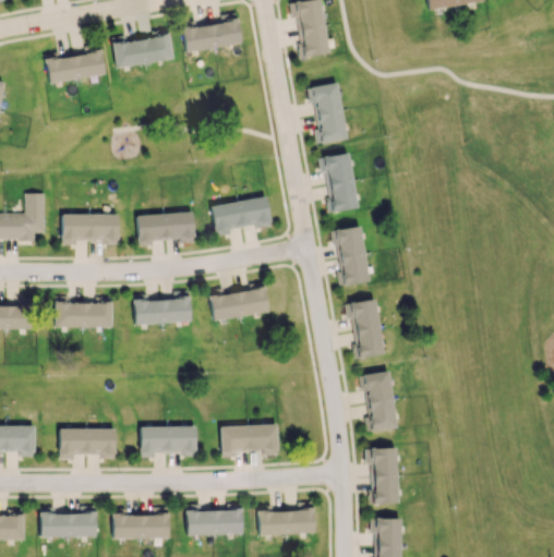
[(328,56),(323,0),(312,0),(291,2),(292,17),(302,16),(304,44),(300,44),(301,58),(328,56)]
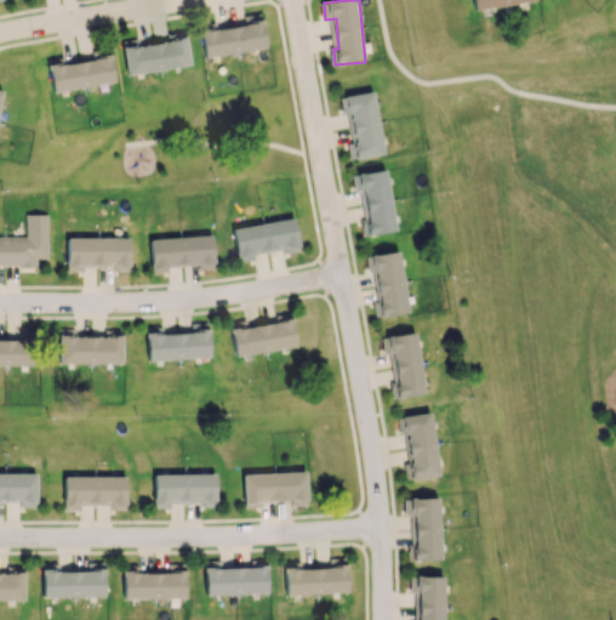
[(475,0),(477,11),(539,1),(537,0),(475,0)]
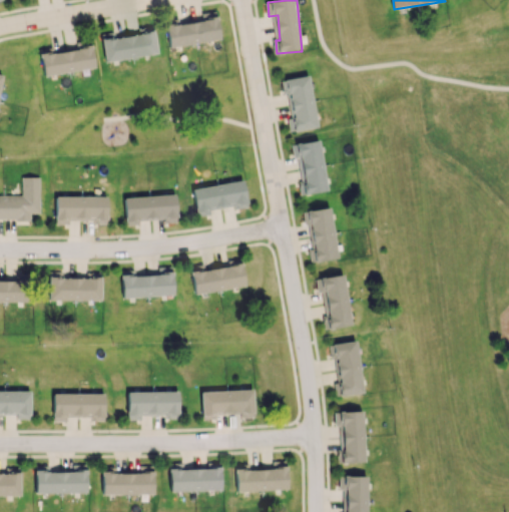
[(222,41),(218,12),(204,14),(205,22),(168,26),(171,47),(222,41)]
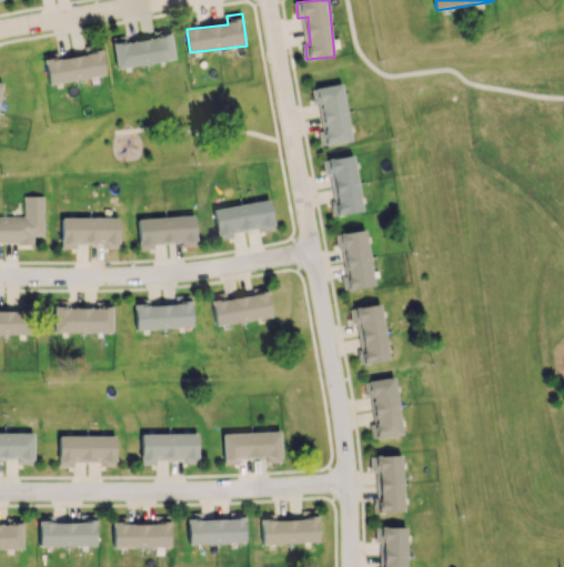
[(120,70),(177,60),(172,30),(158,32),(159,38),(130,43),(130,37),(114,39),(120,70)]
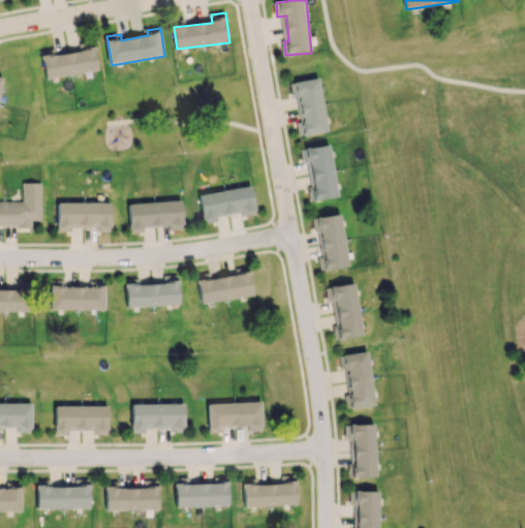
[(100,70),(96,45),(88,47),(88,51),(58,55),(57,50),(43,52),(48,79),(100,70)]
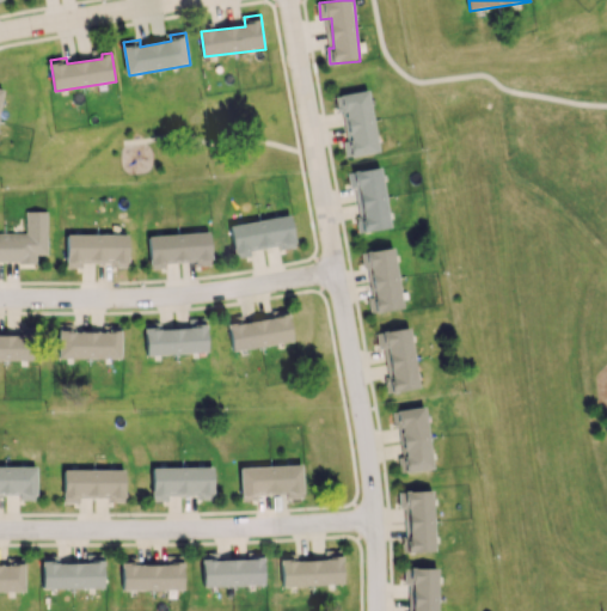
[(348,111),(351,142),(347,142),(348,158),(380,153),(372,91),(338,96),(341,112),(348,111)]
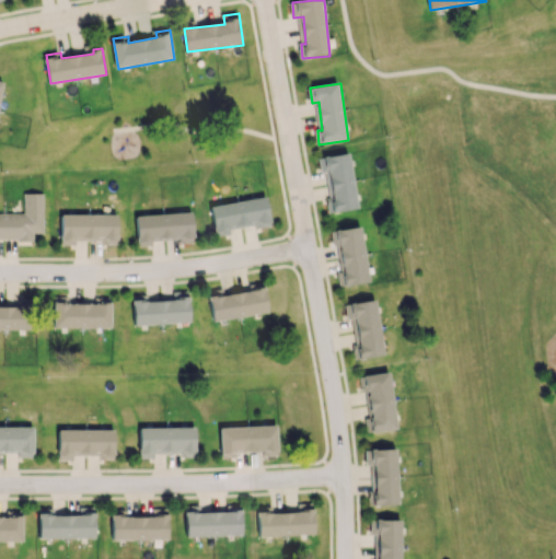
[(331,172),(336,213),(359,210),(351,153),(321,158),(322,173),(331,172)]
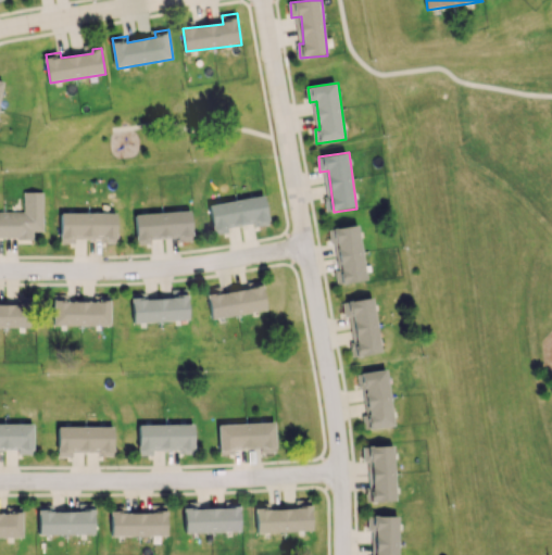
[(46,192),(26,192),(26,213),(0,212),(0,239),(36,239),(36,231),(46,231),(46,192)]
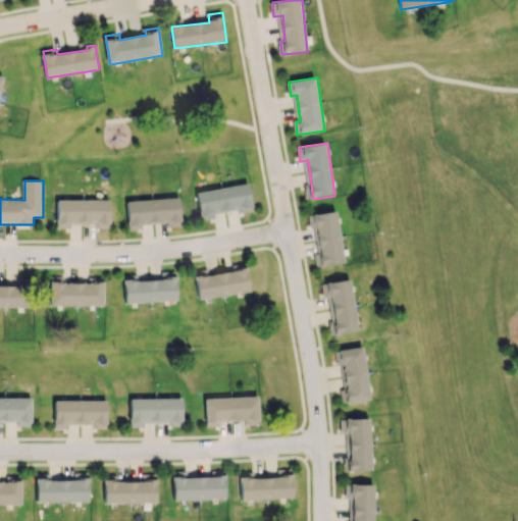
[(199,191),(202,220),(217,219),(216,213),(240,210),(241,213),(253,211),(251,186),(199,191)]
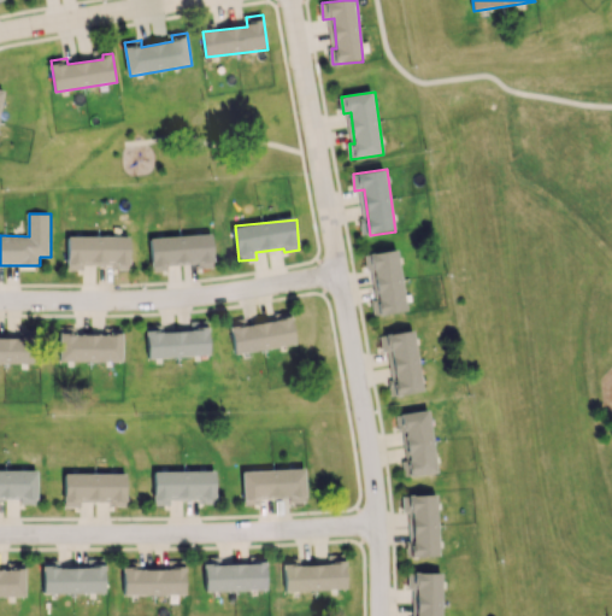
[(152,238),(153,268),(216,265),(213,235),(152,238)]
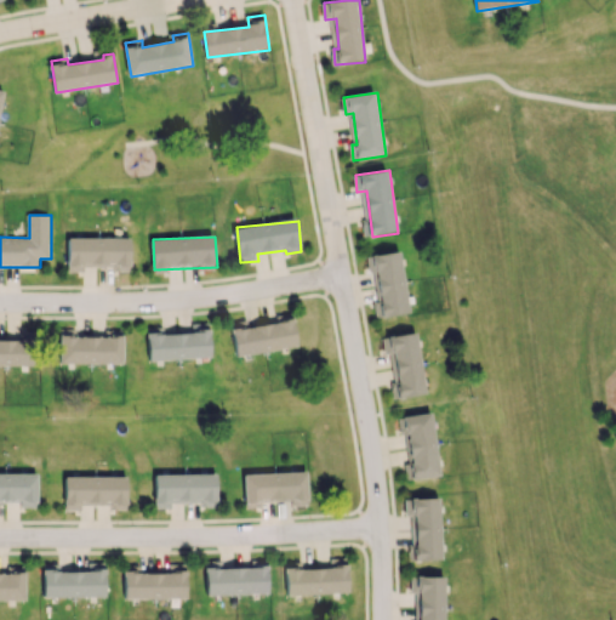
[(131,271),(132,239),(70,238),(69,272),(86,273),(86,267),(117,267),(117,271),(131,271)]
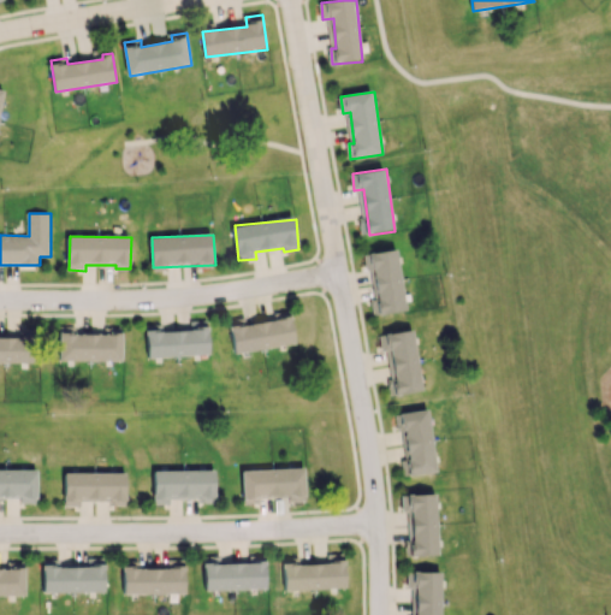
[(408,311),(398,249),(372,254),(381,315),(408,311)]
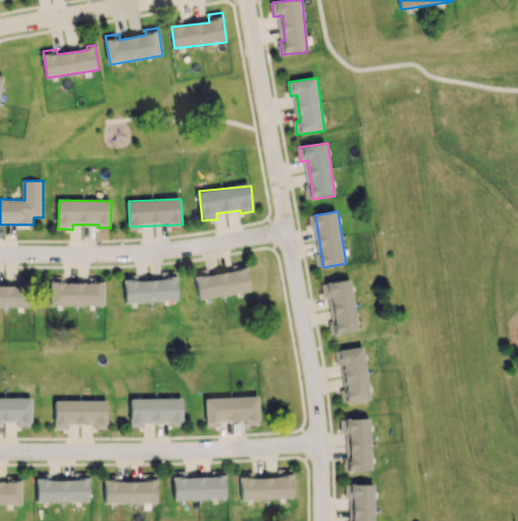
[(200,300),(252,293),(248,264),(235,265),(236,271),(211,275),(210,269),(196,271),(200,300)]
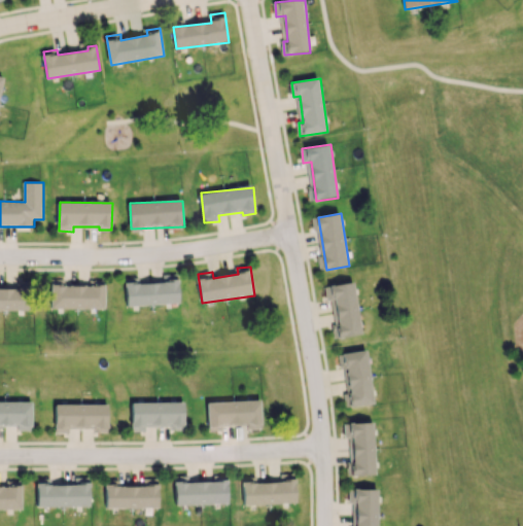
[(180,304),(179,280),(141,282),(141,278),(127,279),(128,306),(180,304)]
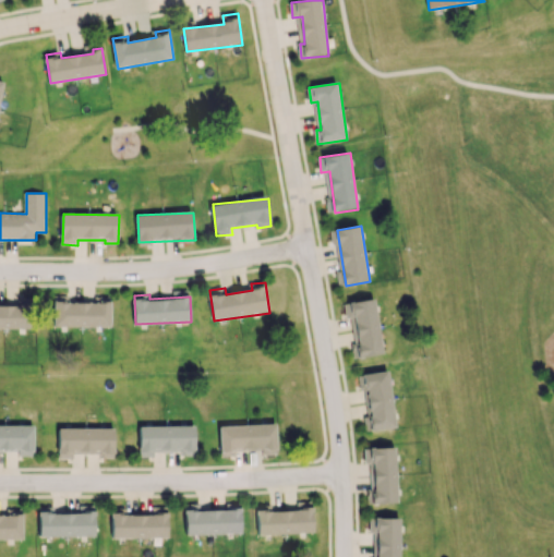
[(112,327),(112,298),(100,298),(100,303),(70,303),(71,297),(56,297),(56,327),(112,327)]
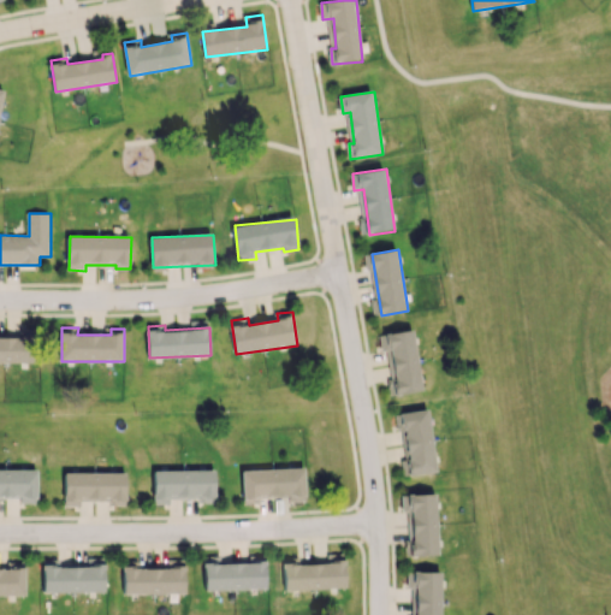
[(0,362),(34,362),(34,330),(24,330),(24,338),(0,337),(0,362)]
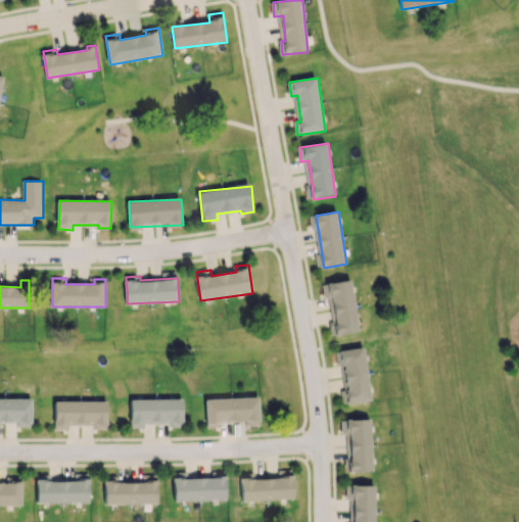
[(339,336),(361,332),(352,280),(324,285),(326,300),(333,299),(339,336)]
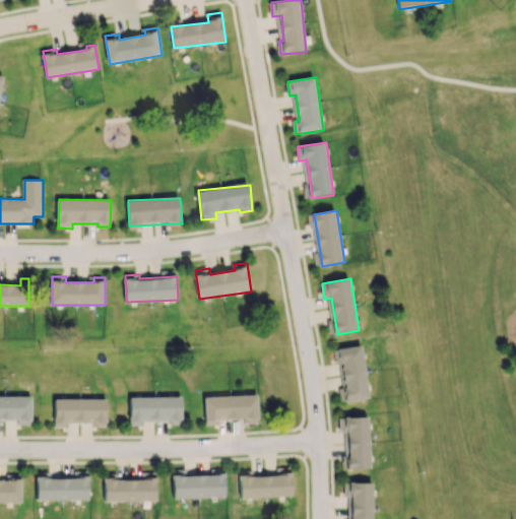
[(348,402),(371,398),(363,345),(340,349),(348,402)]
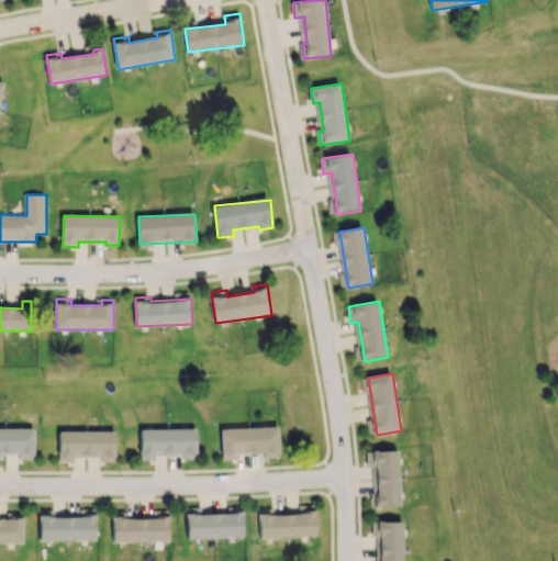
[(222,429),(223,455),(266,453),(266,458),(281,458),(280,427),(222,429)]
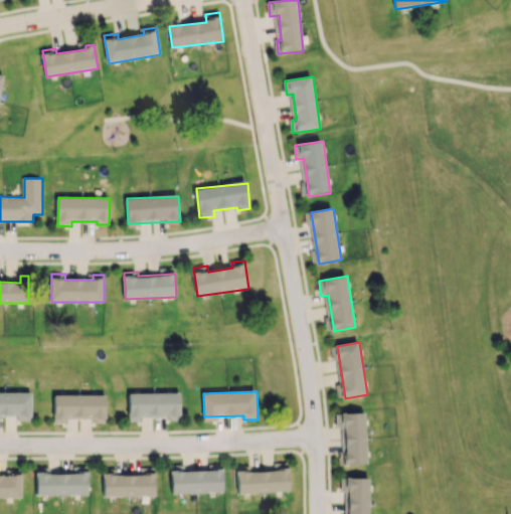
[(33,392),(0,392),(0,416),(19,417),(19,421),(33,420),(33,392)]
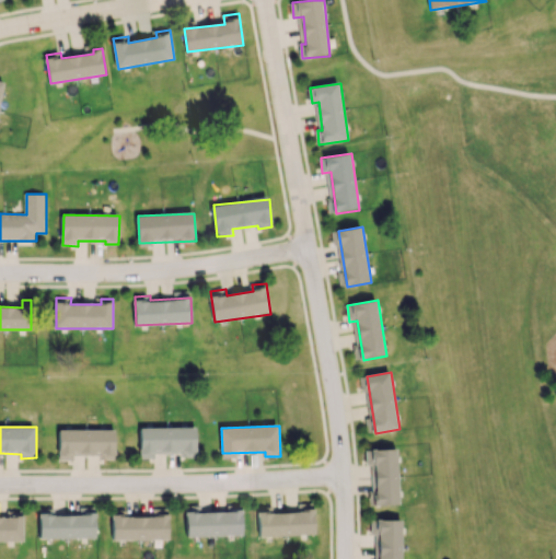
[(141,429),(141,458),(158,458),(158,454),(198,453),(197,428),(141,429)]
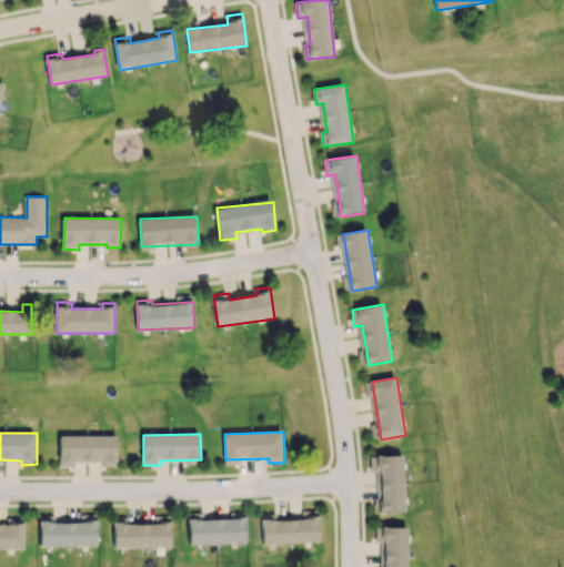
[(118,435),(61,436),(61,467),(76,467),(76,463),(106,462),(106,466),(118,466),(118,435)]
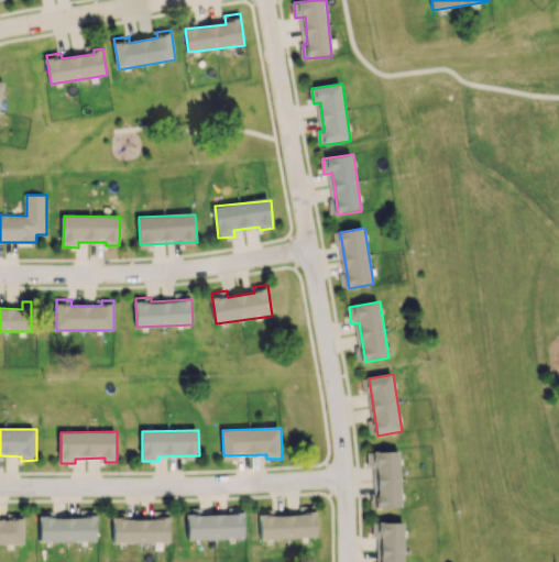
[(401,451),(370,452),(371,469),(377,469),(379,508),(403,508),(401,451)]
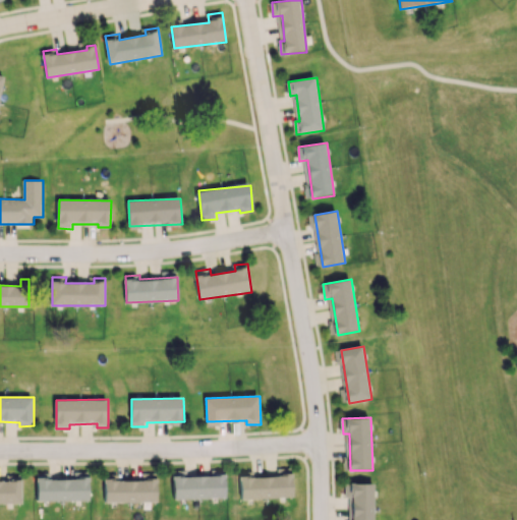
[(280,477),(253,477),(253,472),(241,472),(242,500),(294,498),(293,469),(280,469),(280,477)]
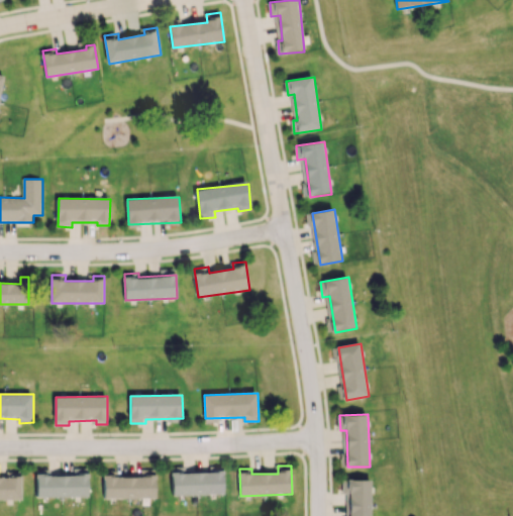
[(77,475),(37,476),(38,498),(90,497),(90,469),(77,469),(77,475)]
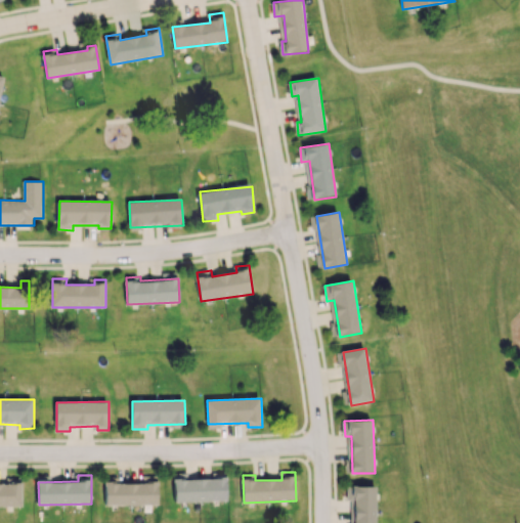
[(106,506),(160,505),(159,477),(146,477),(146,483),(106,483),(106,506)]
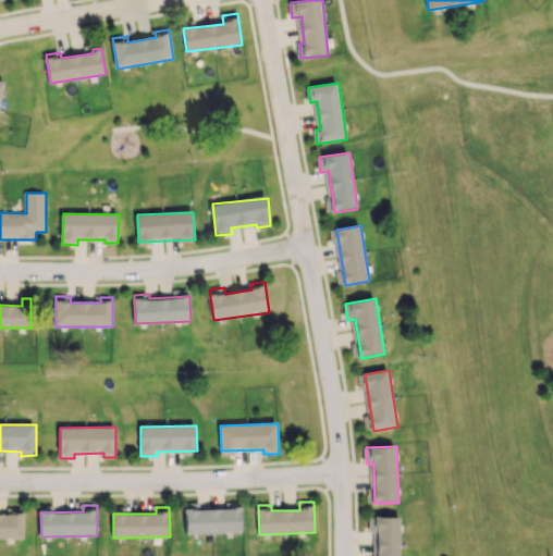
[(0,539),(24,540),(25,509),(11,509),(11,515),(0,515),(0,539)]
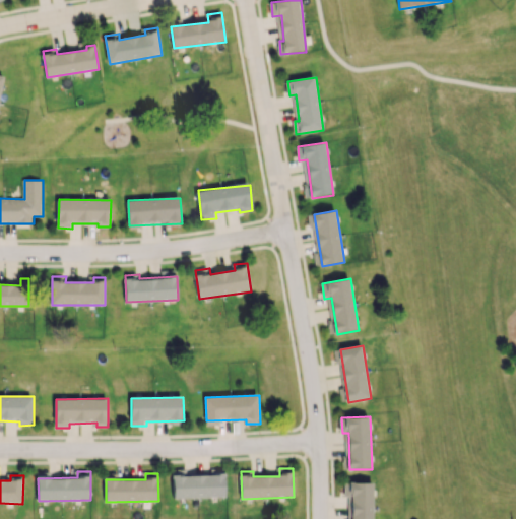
[(373,518),(374,482),(352,482),(351,518),(373,518)]
